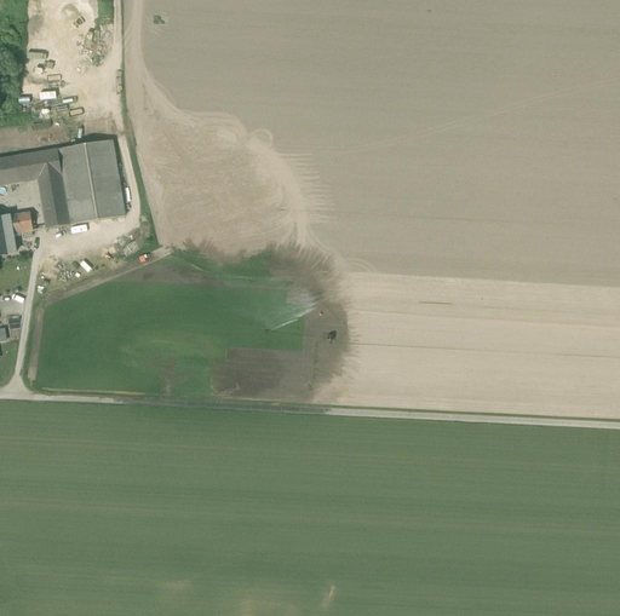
[(23,63),(23,76),(56,76),(56,63),(23,63)]
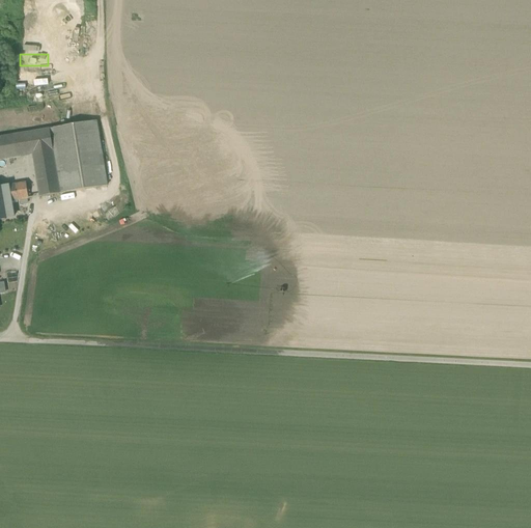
[(99,117),(49,126),(53,148),(60,191),(110,182),(99,117)]
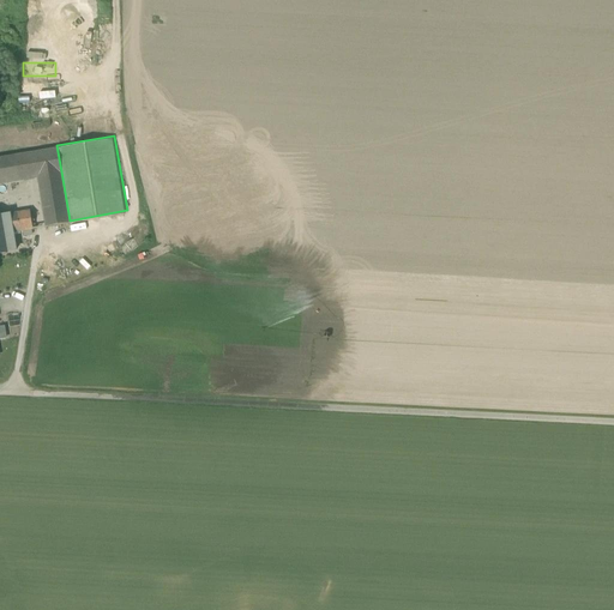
[(0,181),(37,175),(61,171),(56,145),(13,153),(0,155),(0,181)]
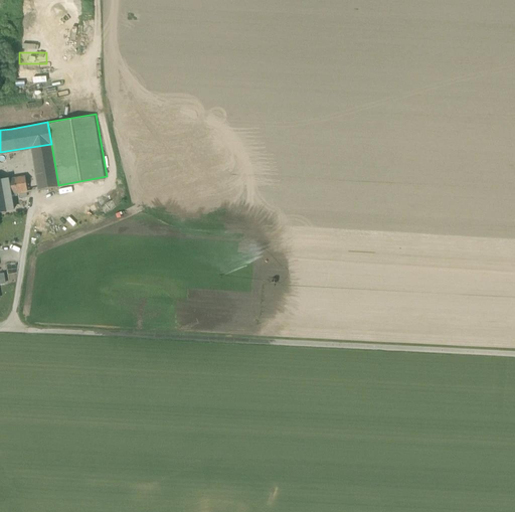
[(58,185),(51,144),(31,147),(38,189),(58,185)]
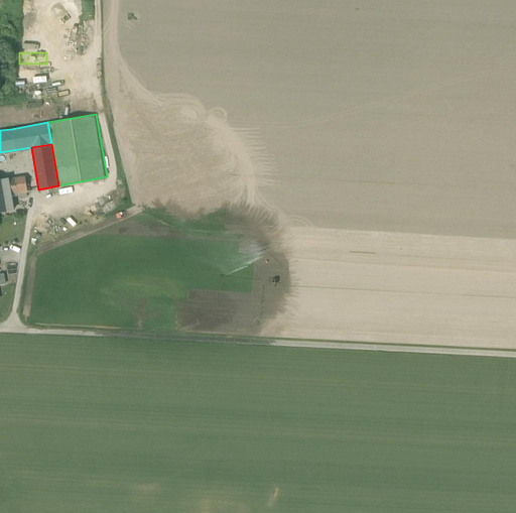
[(15,177),(17,193),(27,190),(25,176),(15,177)]
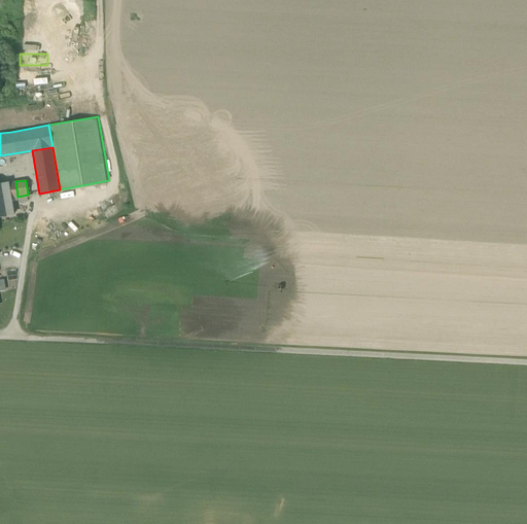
[(0,216),(7,215),(7,213),(12,212),(10,198),(18,197),(15,181),(8,183),(10,195),(0,196),(0,216)]
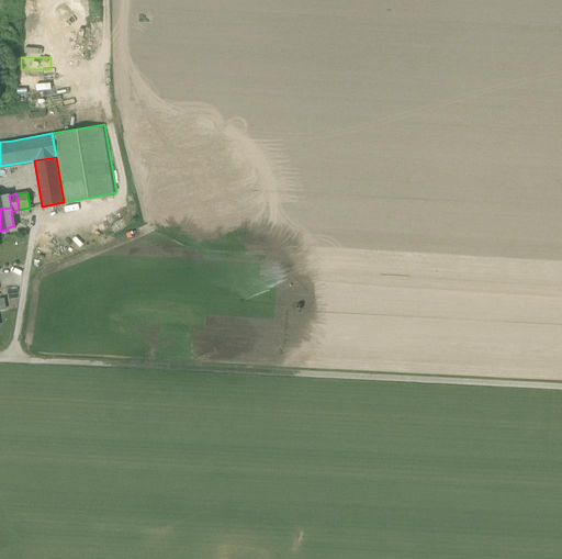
[(0,197),(0,209),(11,208),(9,196),(0,197)]
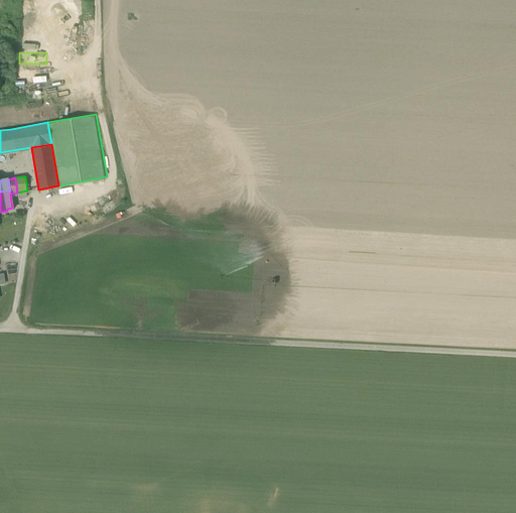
All buildings are outlined.
